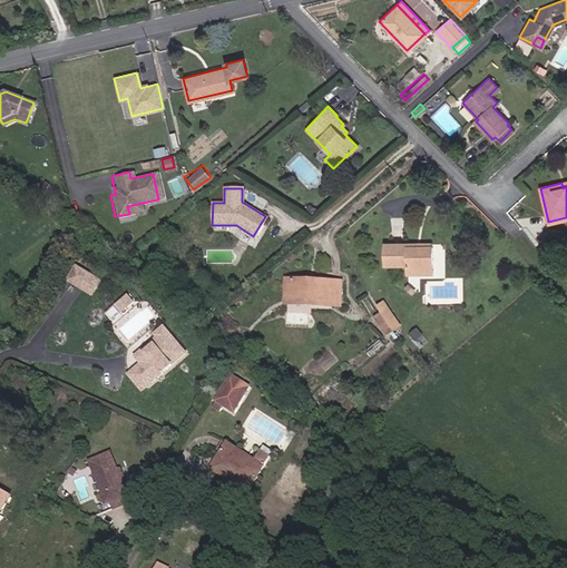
[(139,212),(137,204),(127,206),(129,214),(139,212)]
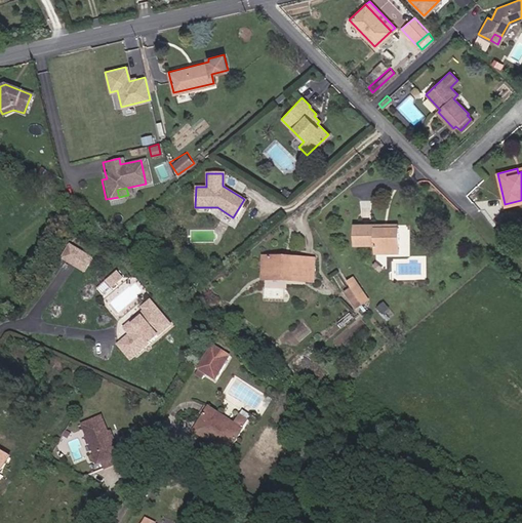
[(397,251),(396,227),(373,227),(373,224),(353,224),(353,244),(373,243),(373,251),(397,251)]
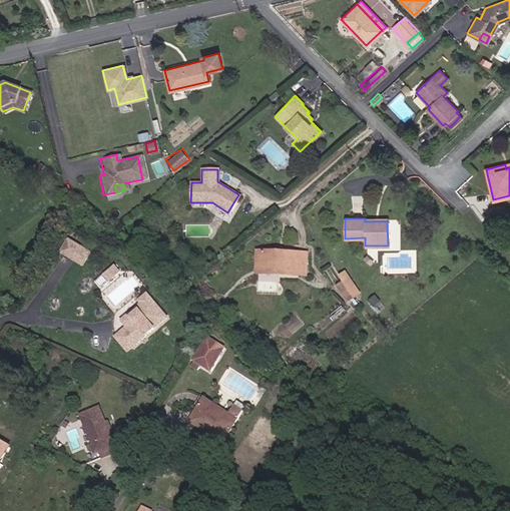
[(509,245),(509,239),(501,229),(496,233),(508,247),(509,245)]
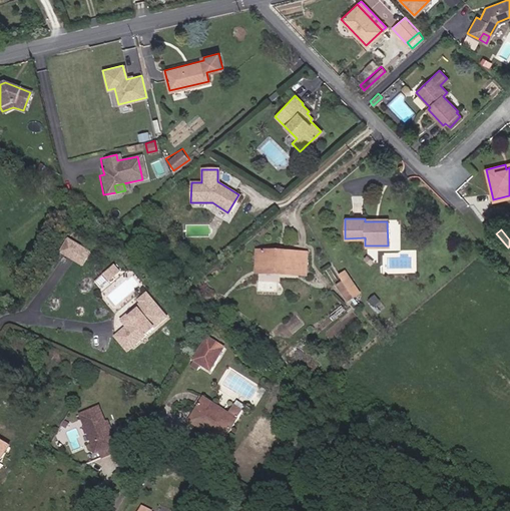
[(80,264),(88,250),(67,237),(59,250),(80,264)]
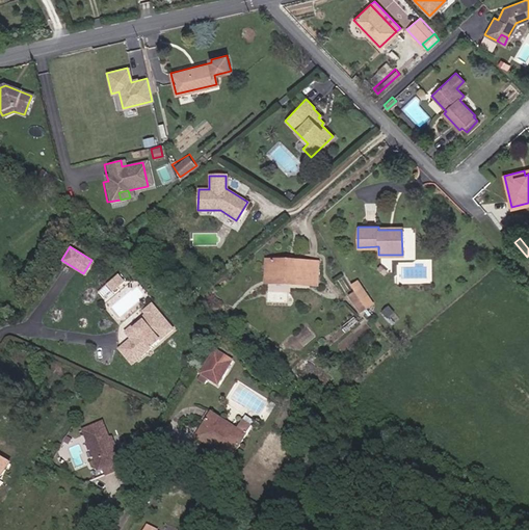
[(315,285),(316,261),(266,260),(265,281),(286,281),(285,284),(315,285)]
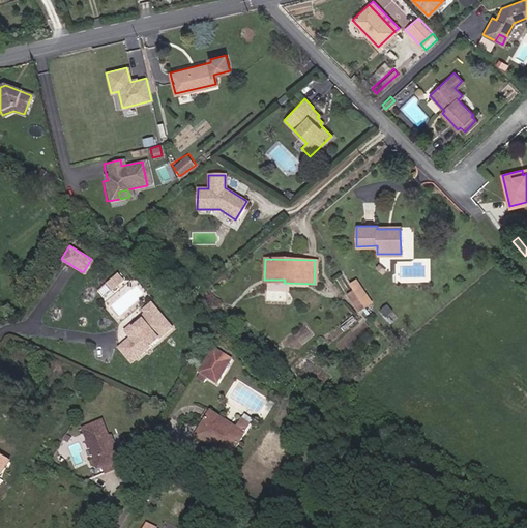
[(110,289),(121,279),(117,274),(106,284),(110,289)]
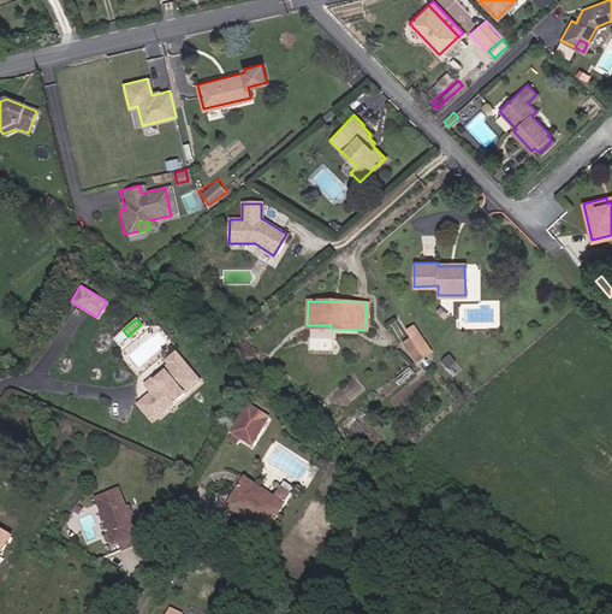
[(428,349),(413,324),(405,329),(410,336),(421,354),(428,349)]
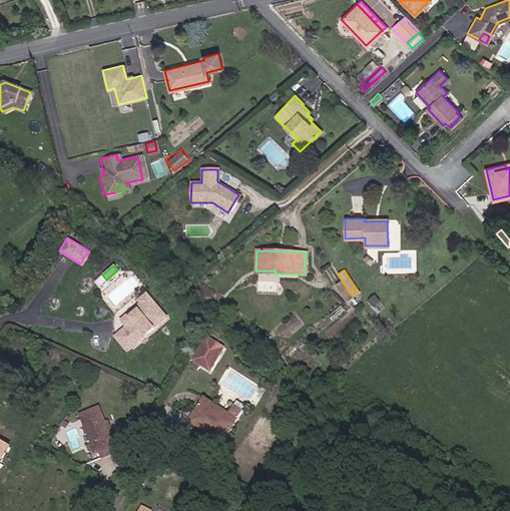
[(351,295),(342,280),(335,284),(345,299),(351,295)]
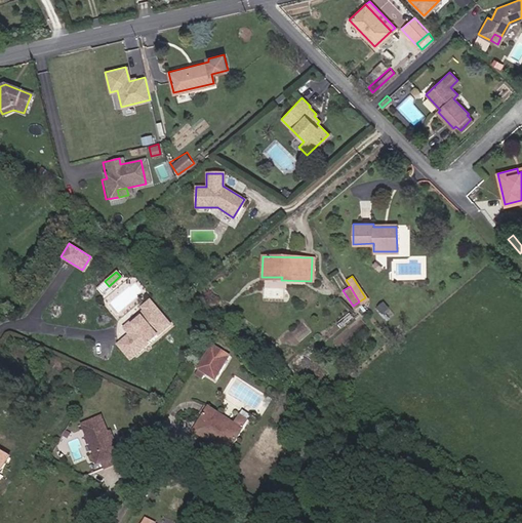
[(134,353),(169,324),(149,299),(141,306),(143,309),(141,311),(143,314),(131,323),(129,321),(122,326),(127,333),(122,337),(134,353)]
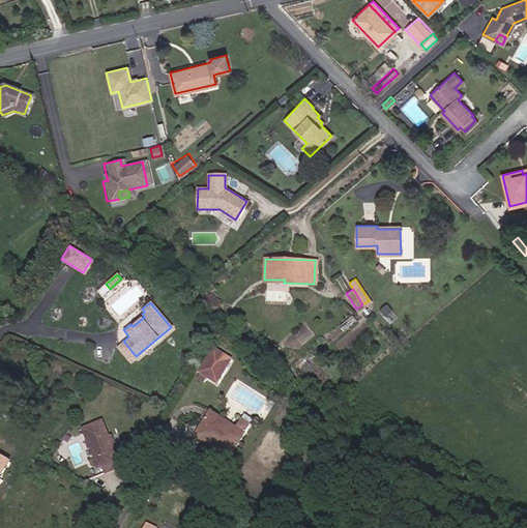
[(136,356),(123,341),(117,347),(129,361),(136,356)]
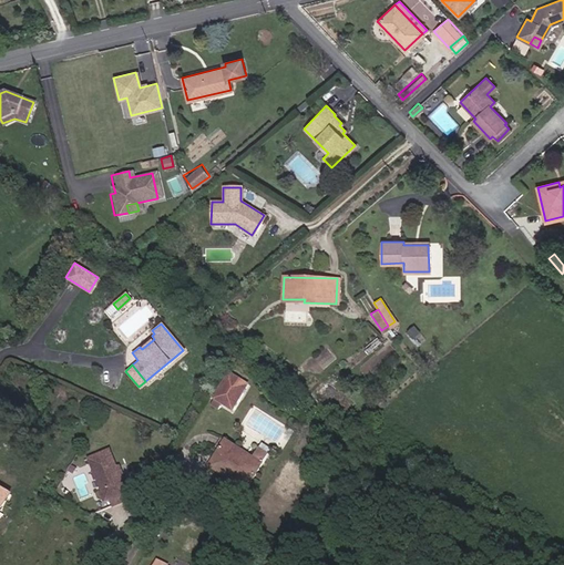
[(234,397),(243,381),(227,371),(208,402),(215,407),(218,401),(231,408),(236,398),(234,397)]
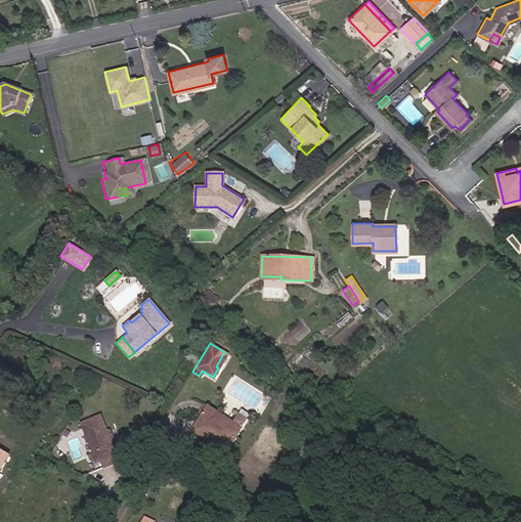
[(218,367),(227,353),(224,352),(216,366),(218,367)]
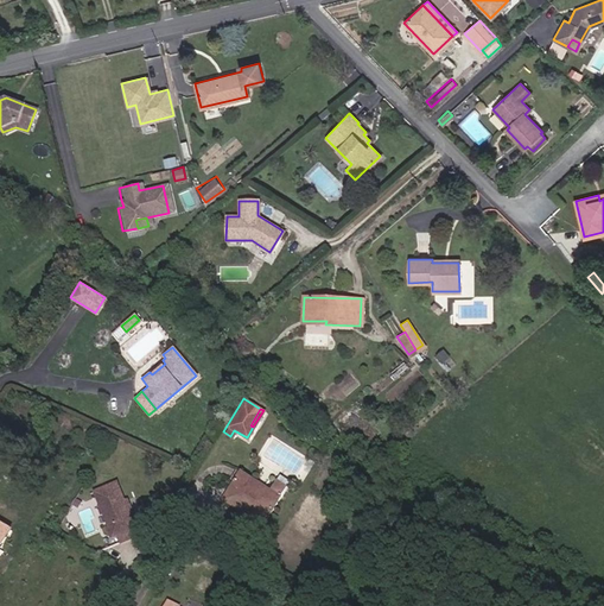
[(261,523),(279,496),(268,490),(240,471),(222,498),(261,523)]
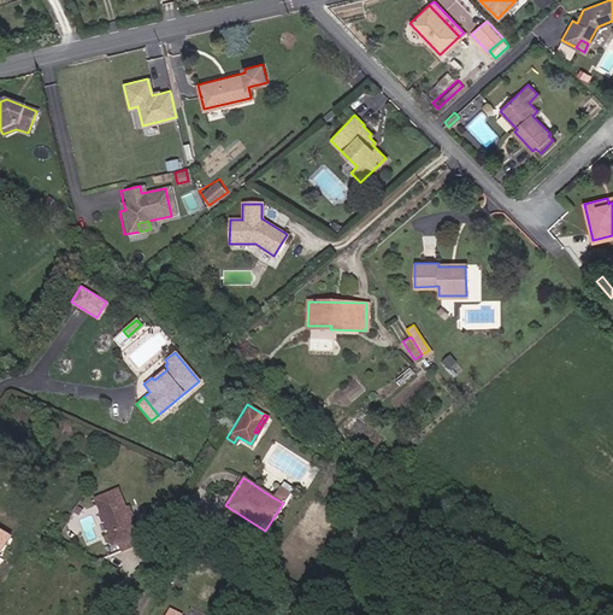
[(283,503),(289,493),(280,486),(272,497),(283,503)]
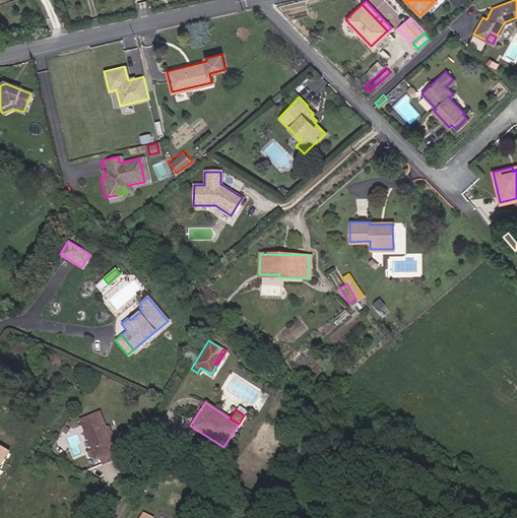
[(113,449),(99,412),(80,419),(95,456),(100,454),(102,461),(110,458),(107,451),(113,449)]
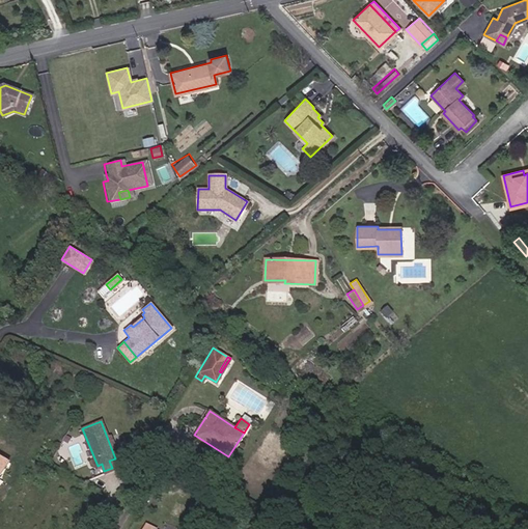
[(129,473),(136,460),(127,453),(122,461),(124,462),(120,468),(129,473)]
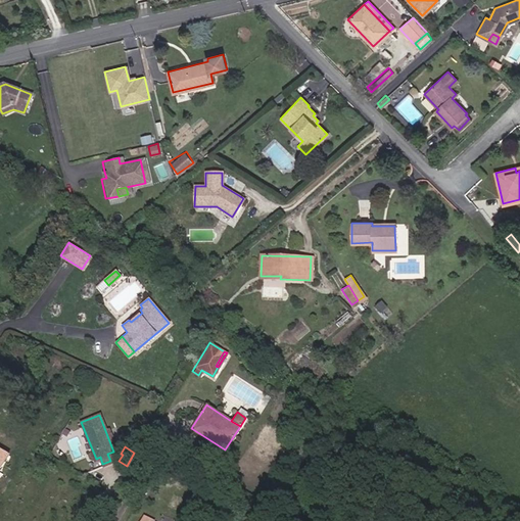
[(0,474),(1,472),(0,472),(0,469),(9,455),(0,448),(0,474)]
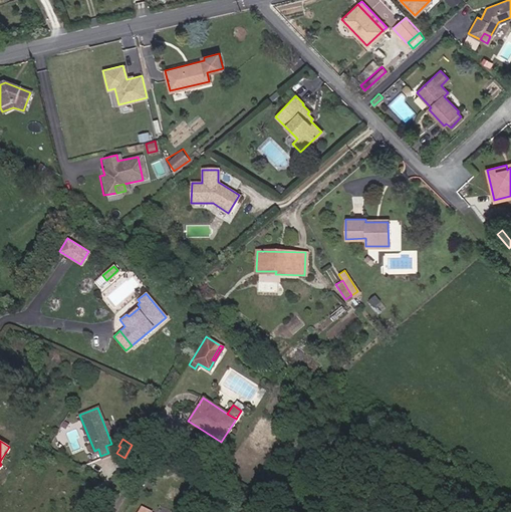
[(246,511),(249,507),(242,503),(237,511),(246,511)]
